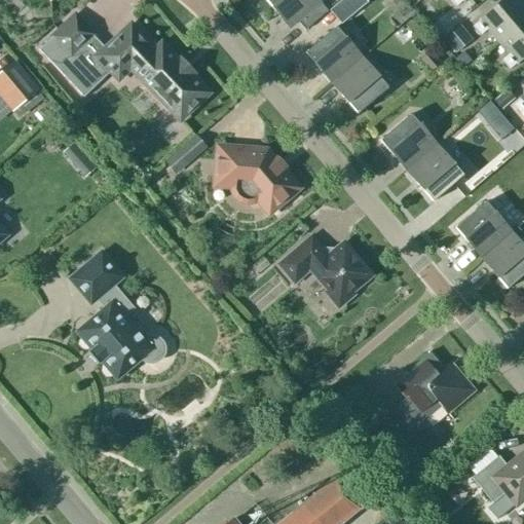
[(268,0),(291,26),(299,20),(306,29),(330,9),(322,0),(268,0)]
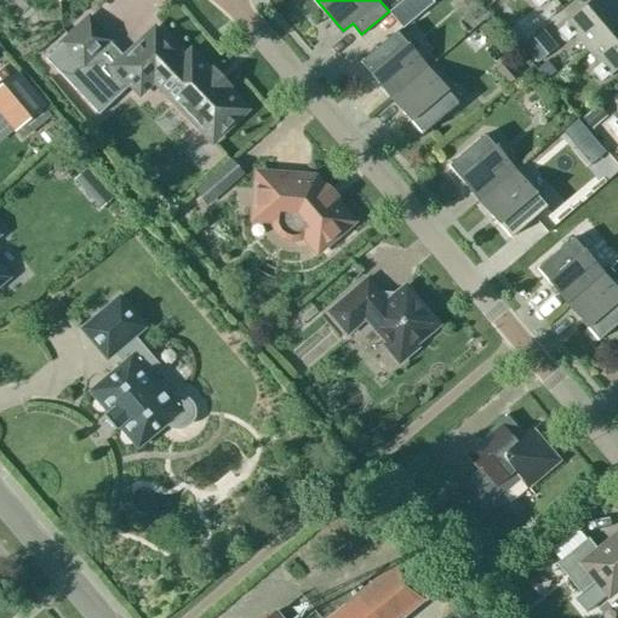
[(617,4),(614,0),(593,0),(568,21),(568,22),(560,29),(568,40),(578,32),(590,47),(617,23),(617,4)]
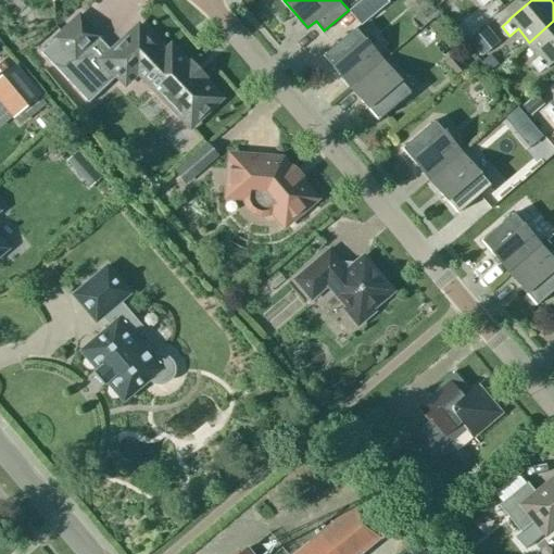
[(58,37),(42,51),(90,101),(118,74),(126,82),(139,70),(154,86),(175,108),(176,111),(181,116),(185,117),(192,125),(222,97),(204,78),(208,75),(201,68),(192,60),(190,63),(185,58),(173,45),(165,51),(140,25),(114,49),(80,14),(58,37)]
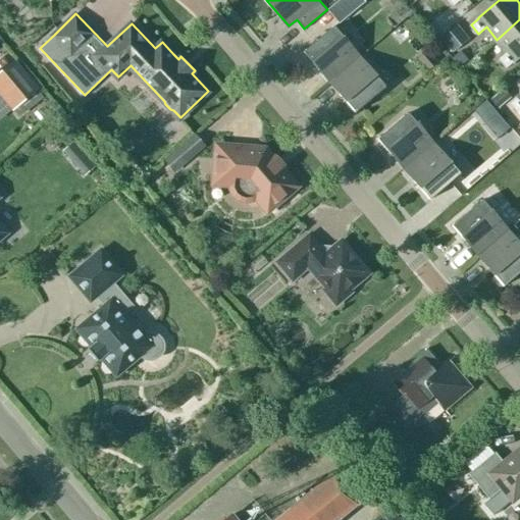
[(452,46),(471,38),(462,15),(443,22),(452,46)]
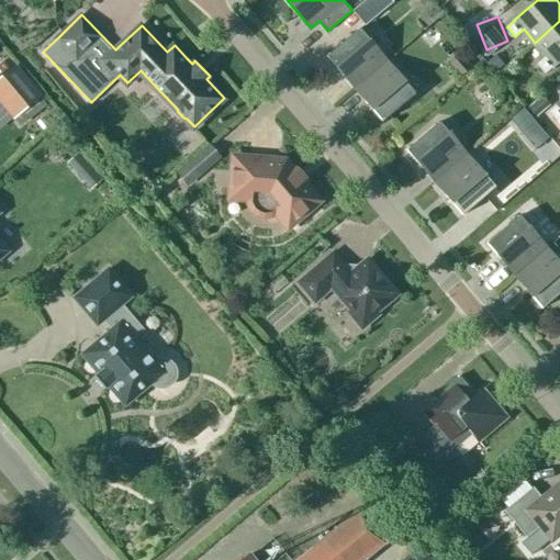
[(559,21),(535,43),(546,56),(538,63),(546,73),(553,66),(555,66),(559,60),(559,21)]
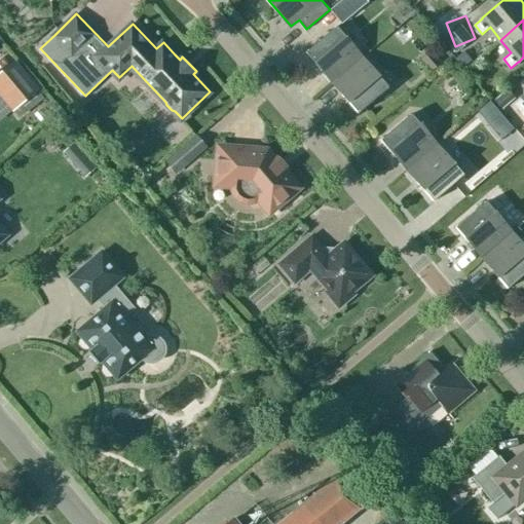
[(307,51),(319,65),(333,81),(352,65),(364,55),(337,25),(307,51)]
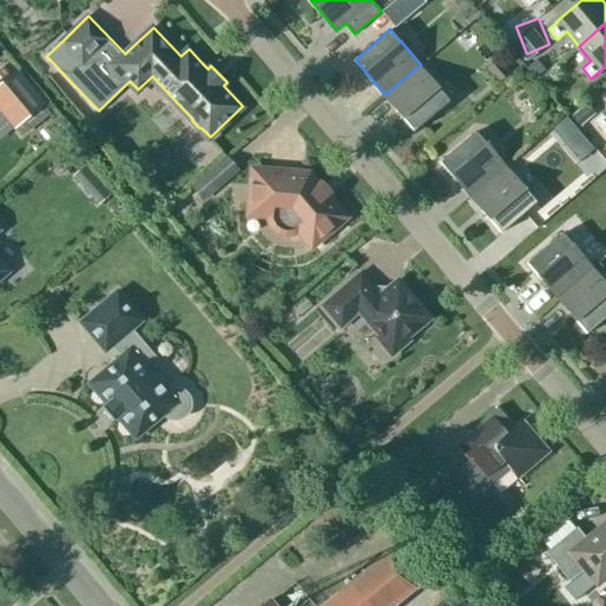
[(483,67),(496,83),(511,69),(498,54),(483,67)]
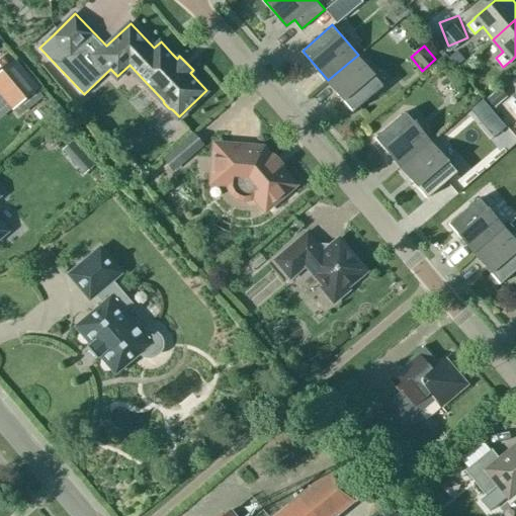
[(358,55),(347,64),(328,80),(353,110),(383,85),(358,55)]
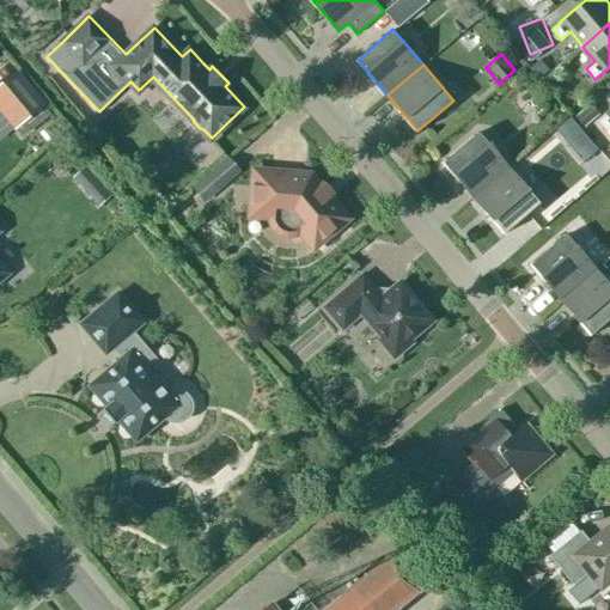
[(52,113),(43,103),(46,102),(18,68),(0,83),(0,109),(14,127),(16,126),(24,135),(52,113)]
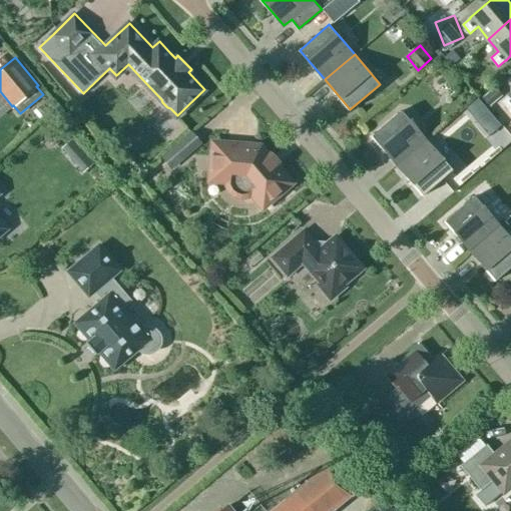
[(509,94),(502,101),(510,109),(510,93),(509,94)]
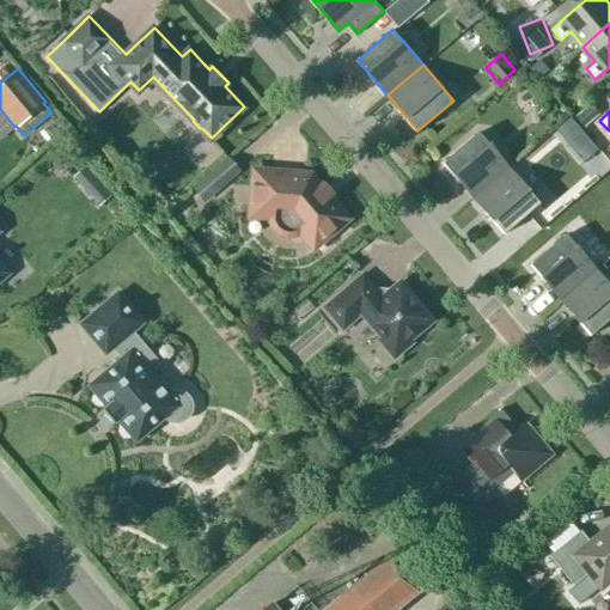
[(480,130),(444,162),(475,197),(511,166),(480,130)]
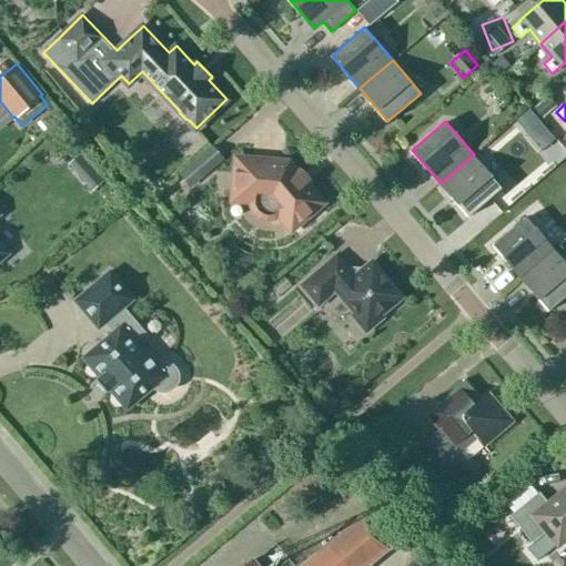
[(521,164),(534,180),(558,160),(545,143),(521,164)]
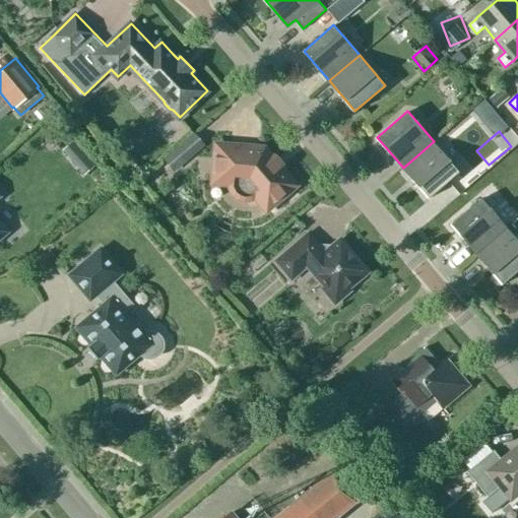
[(188,136),(164,157),(174,170),(198,148),(188,136)]
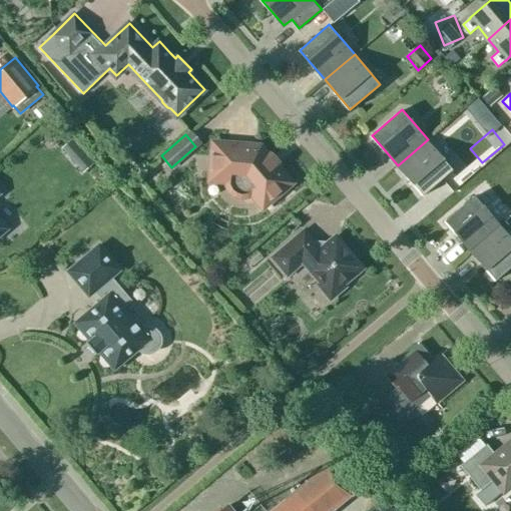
[(74,137),(64,146),(74,157),(84,148),(74,137)]
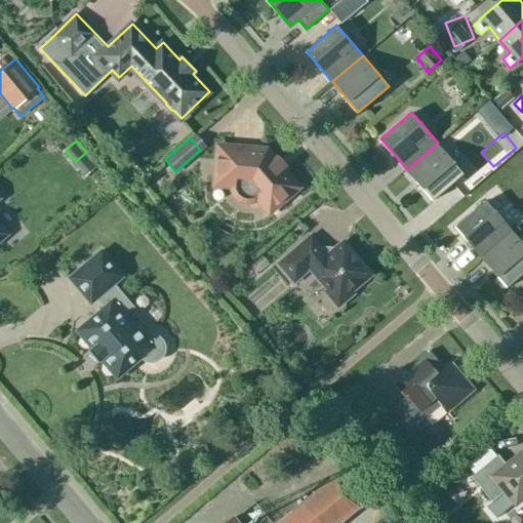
[(407,169),(433,199),(464,173),(438,143),(407,169)]
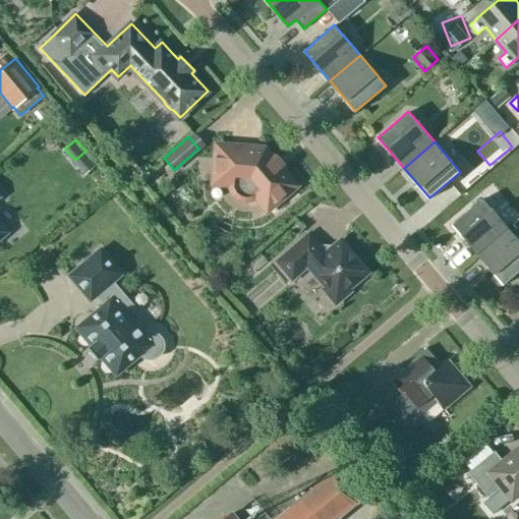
[(268,208),(295,184),(265,150),(219,146),(216,181),(234,182),(234,187),(237,192),(241,195),(246,197),(252,196),(256,193),(268,208)]
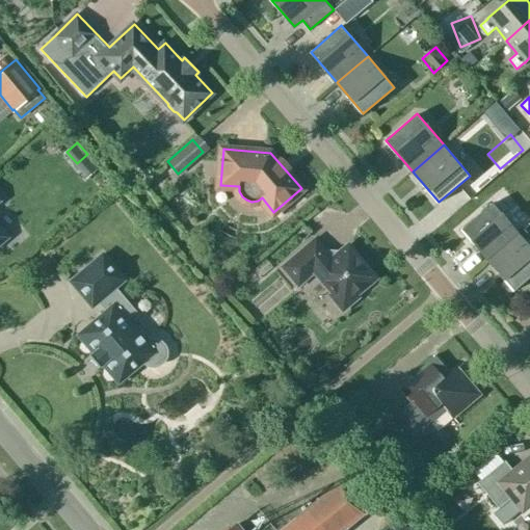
[(0,201),(2,200),(0,197),(0,244),(10,236),(0,223),(0,201)]
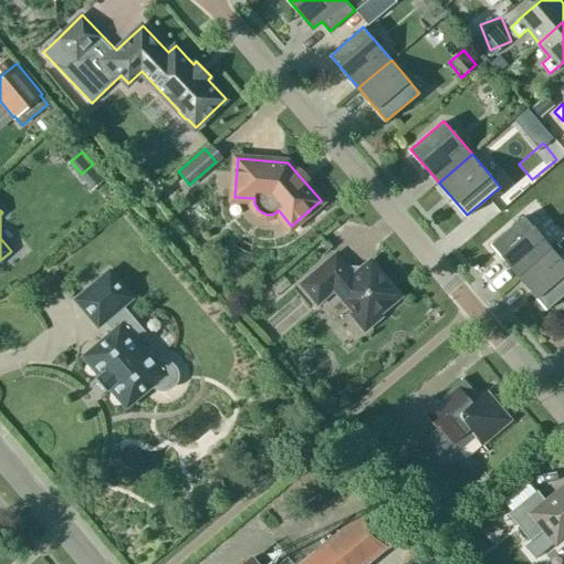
[(552,248),(524,216),(491,243),(520,277),(552,248)]
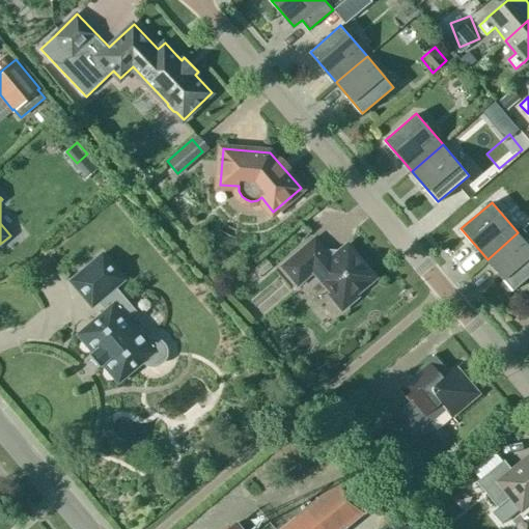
[(528,245),(518,232),(488,259),(513,289),(528,277),(528,245)]
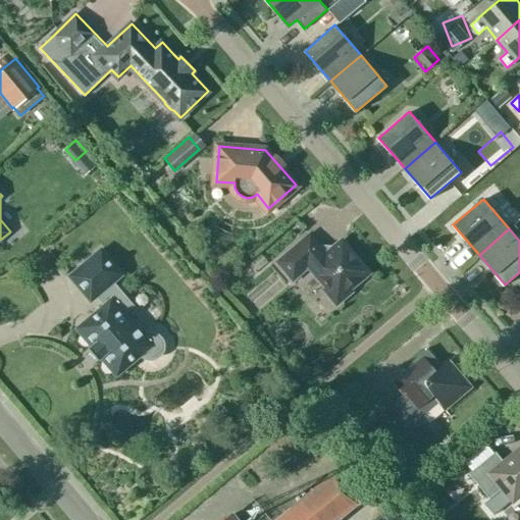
[(353,291),(350,288),(369,271),(343,241),(332,249),(331,248),(323,247),(321,249),(309,235),(278,261),(294,279),(310,265),(327,286),(324,289),(338,304),(353,291)]
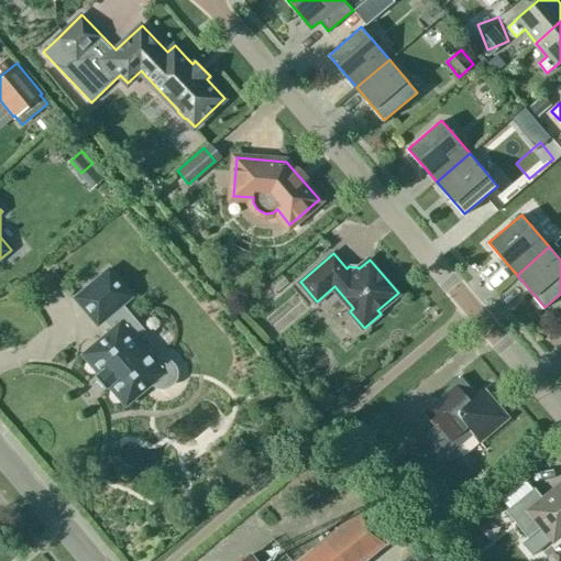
[(144,329),(123,304),(133,295),(110,267),(75,297),(99,325),(106,319),(113,328),(83,353),(100,374),(96,377),(106,388),(110,385),(127,405),(153,382),(158,385),(164,386),(169,385),(174,382),(177,376),(177,371),(175,365),(172,362),(166,360),(161,360),(155,362),(134,338),(144,329)]
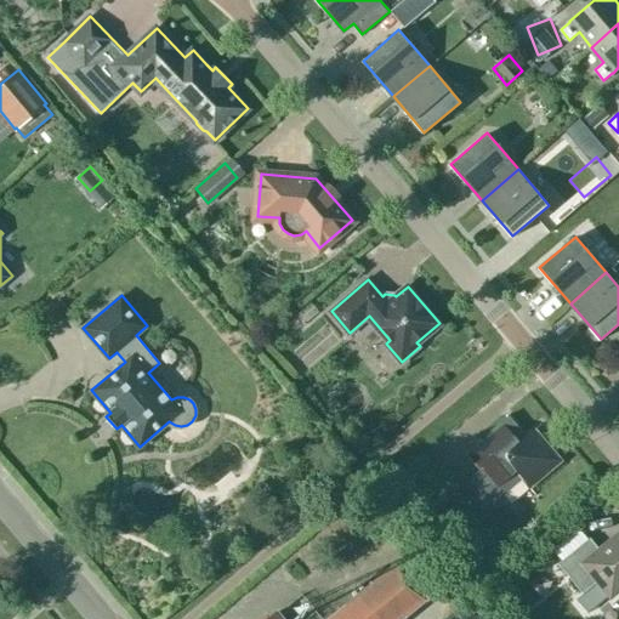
[(556,459),(532,431),(527,435),(510,414),(481,437),(493,452),(493,459),(461,486),(484,511),(523,478),(528,483),(556,459)]
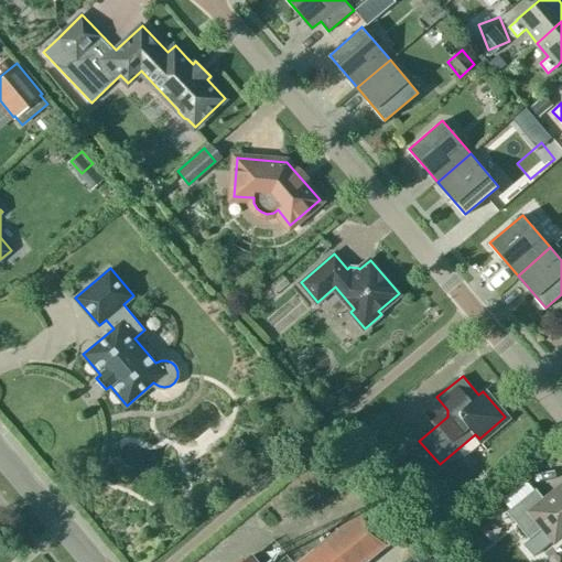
[(561,486),(547,499),(537,487),(508,510),(530,538),(544,526),(555,539),(561,533),(561,486)]
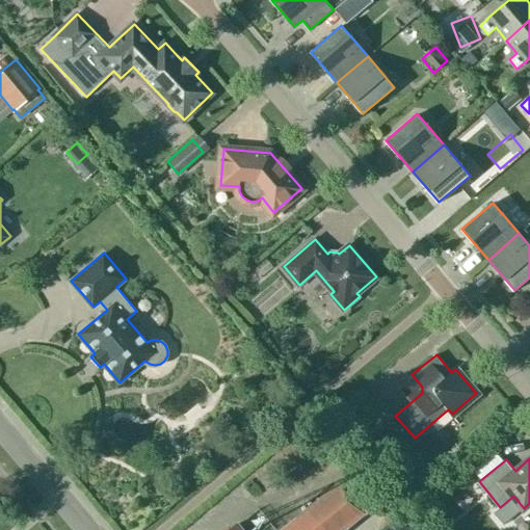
[(342,479),(309,505),(279,529),(244,529),(239,523),(229,529),(346,529),(369,512),(342,479)]
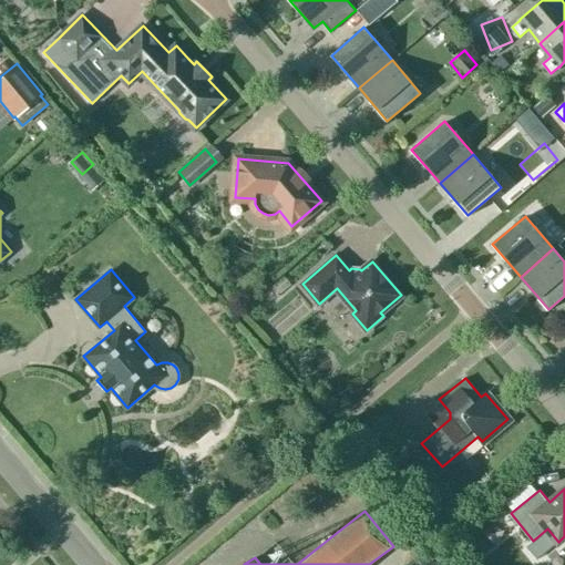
[(413,540),(406,546),(411,553),(420,547),(413,540)]
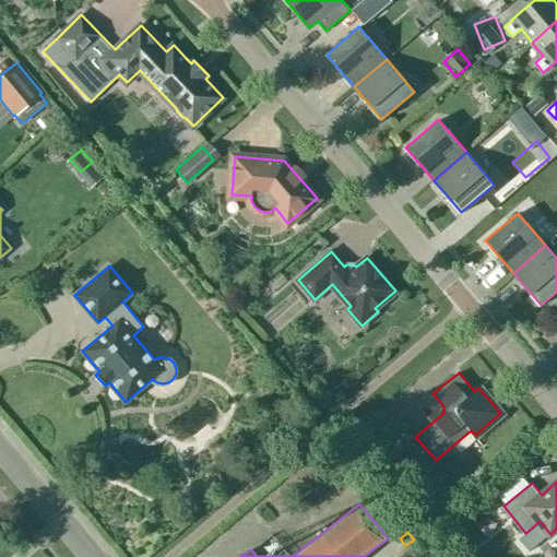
[(421,545),(405,556),(429,556),(421,545)]
